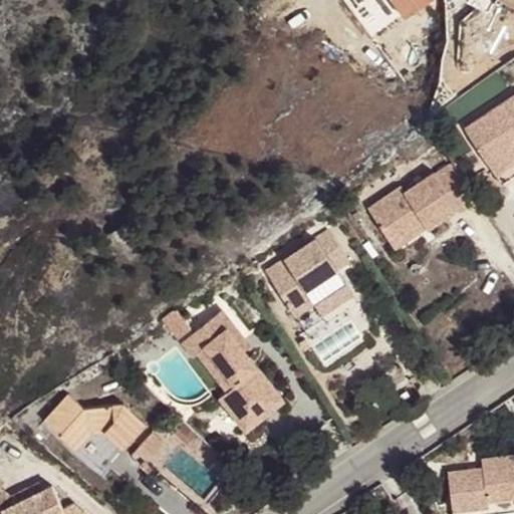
[(430,0),(394,0),(406,17),(430,0)]
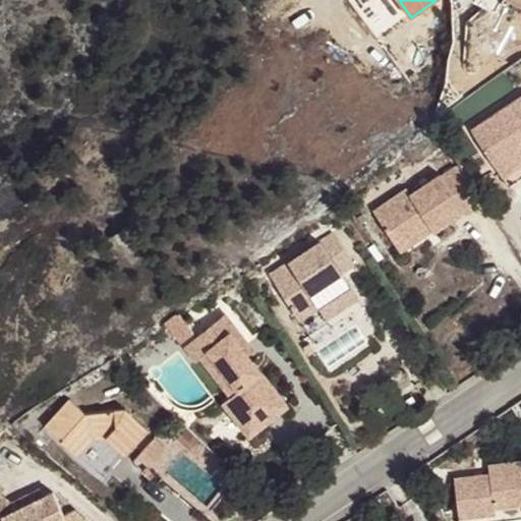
[(520,96),(471,128),(510,187),(520,180),(520,96)]
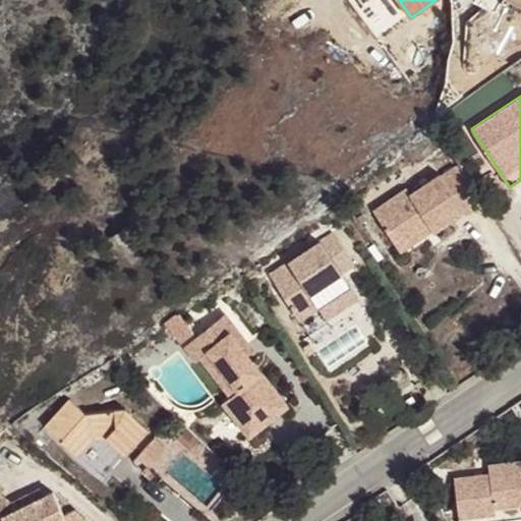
[(444,181),(440,175),(411,194),(407,188),(373,211),(396,243),(428,223),(432,228),(433,231),(481,198),(462,169),(444,181)]
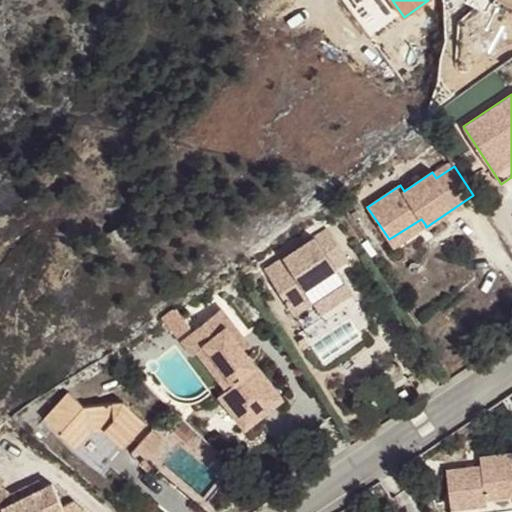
[(421,219),(389,239),(394,245),(425,224),(421,219)]
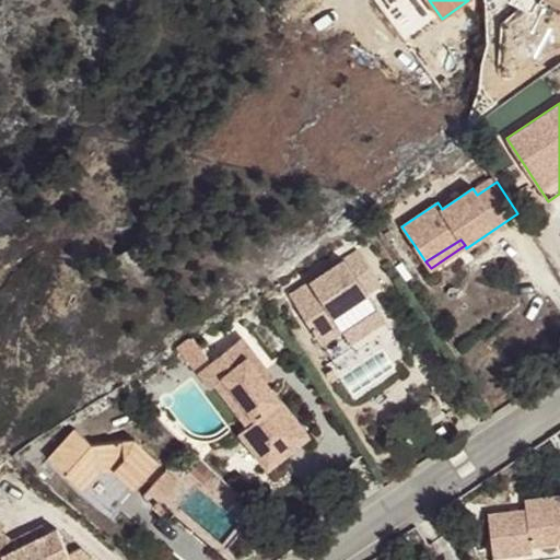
[(381,283),(358,249),(290,295),(323,343),(343,329),(351,342),(385,319),(366,293),(381,283)]
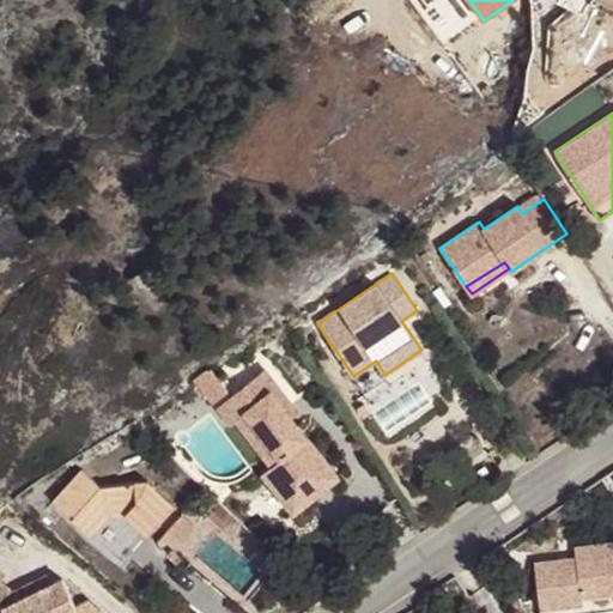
[(293,511),(340,475),(295,418),(287,408),(295,404),(266,368),(234,394),(247,411),(246,413),(280,457),(262,472),(293,511)]
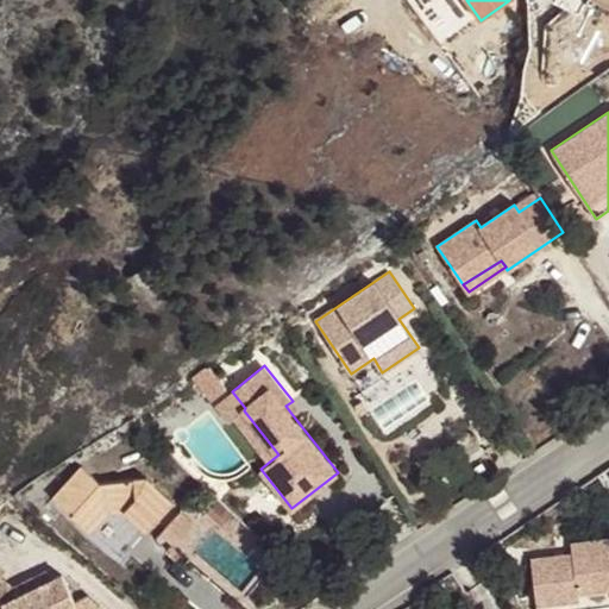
[(244,410),(245,408),(232,391),(215,405),(230,421),(244,410)]
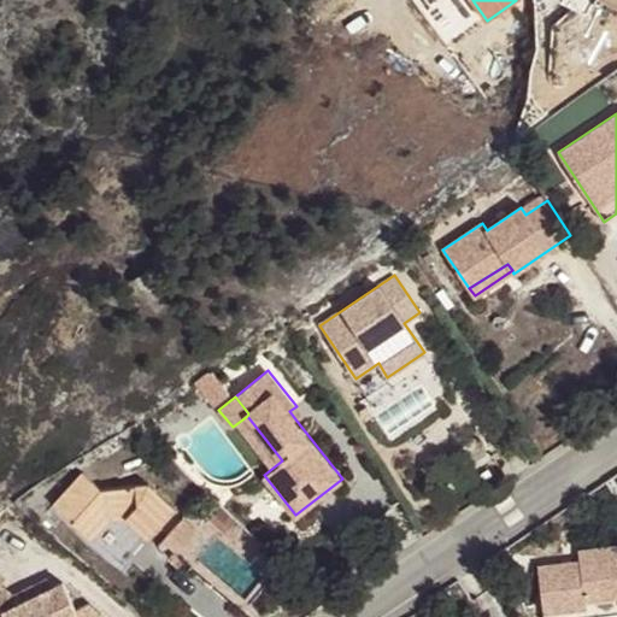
[(289,411),(297,421),(303,415),(297,406),(289,411)]
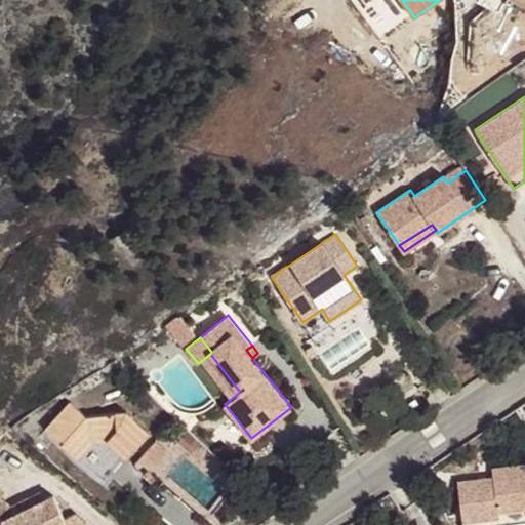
[(46,427),(105,480),(148,432),(126,411),(86,416),(70,401),(46,427)]
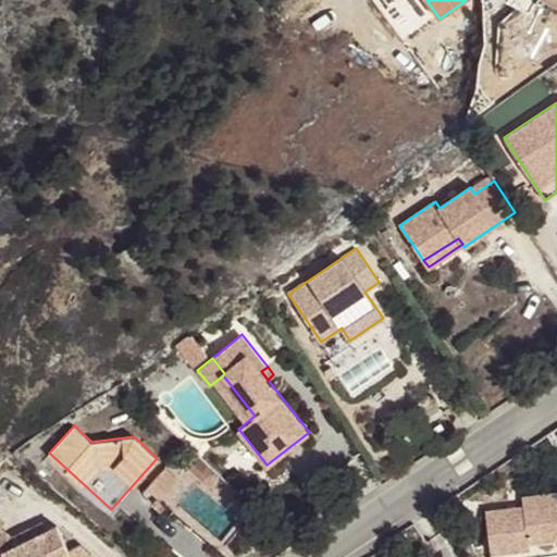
[(166,468),(152,483),(164,493),(177,479),(166,468)]
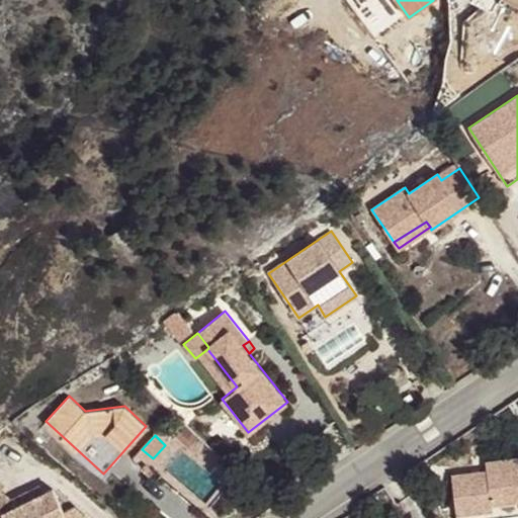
[(487,469),(451,475),(457,517),(491,517),(517,514),(517,456),(486,461),(487,469)]
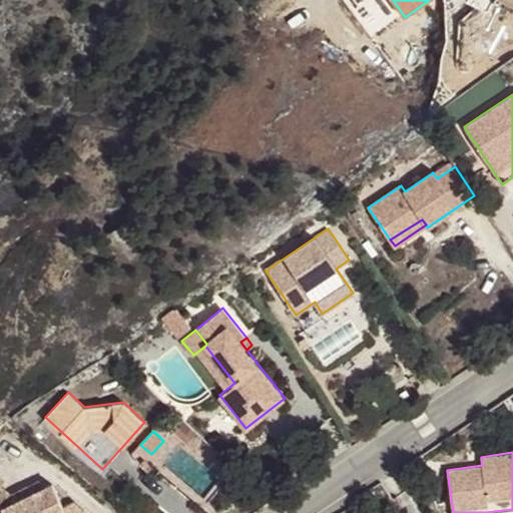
[(4,481),(0,477),(0,512),(66,512),(64,507),(52,483),(42,488),(32,493),(28,486),(11,495),(0,485),(4,481)]
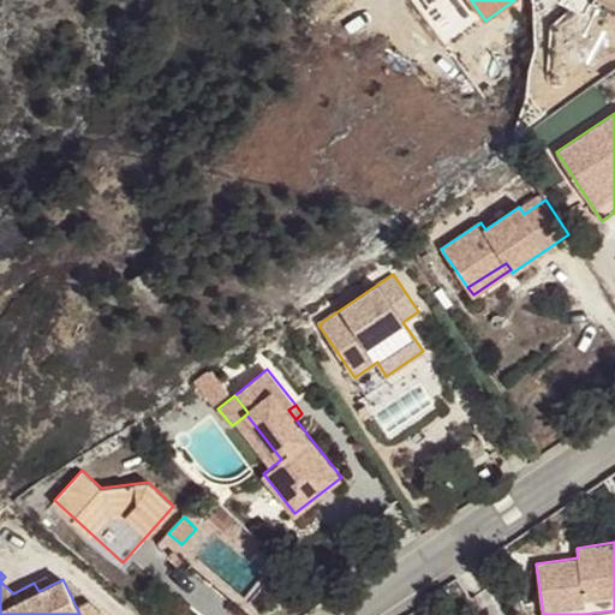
[(47,575),(34,583),(39,591),(51,585),(47,575)]
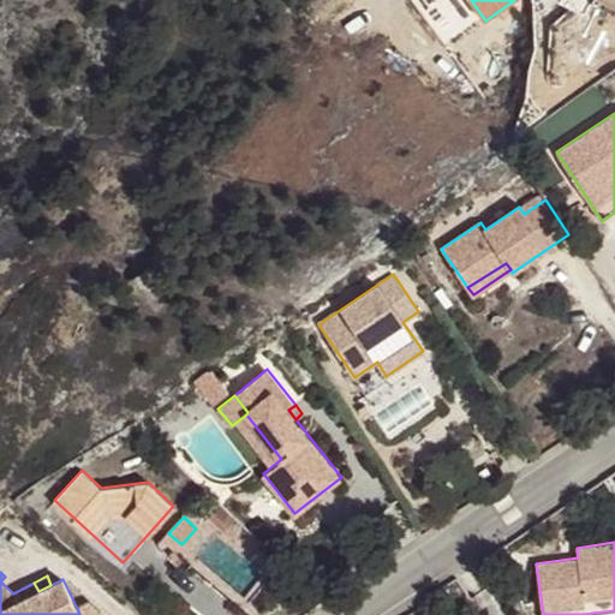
[(87,598),(77,608),(79,614),(107,614),(108,614),(87,598)]
